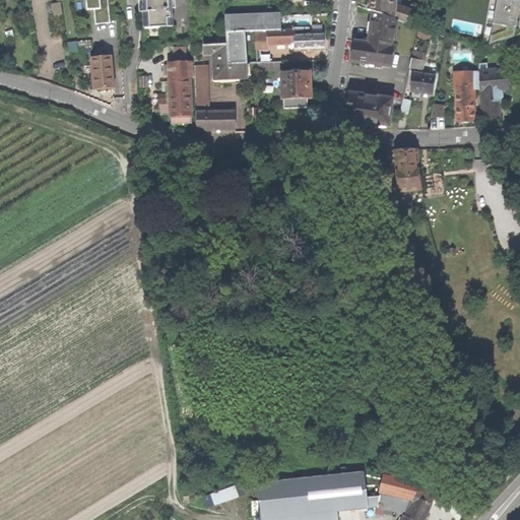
[(96,24),(111,22),(108,0),(86,0),(87,5),(94,5),(94,9),(96,24)]
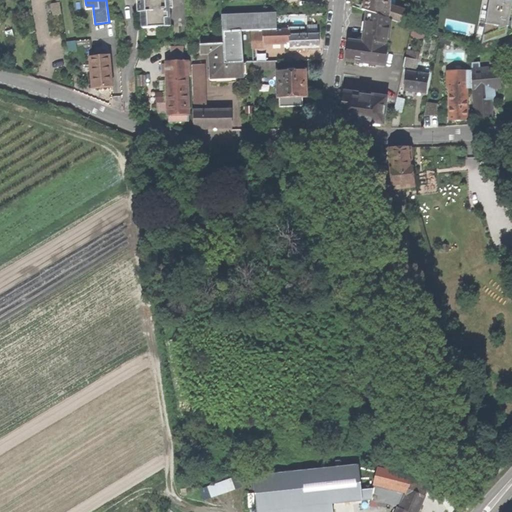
[(171,26),(169,0),(140,0),(142,27),(171,26)]
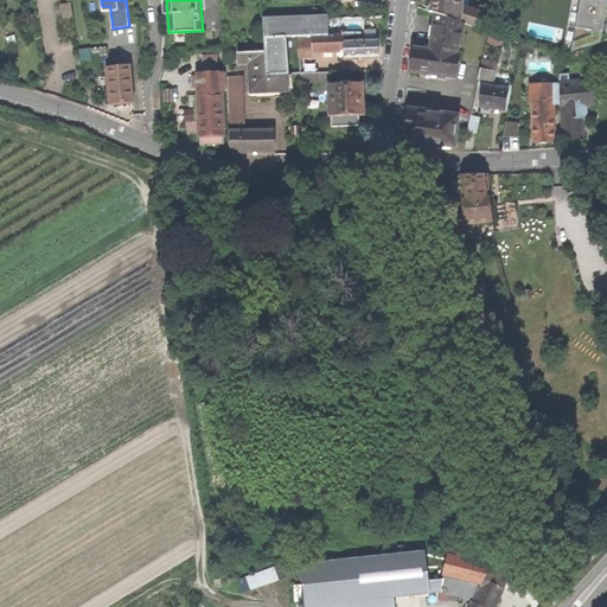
[(459,8),(459,0),(430,0),(430,13),(435,16),(464,25),(478,30),(484,16),(459,8)]
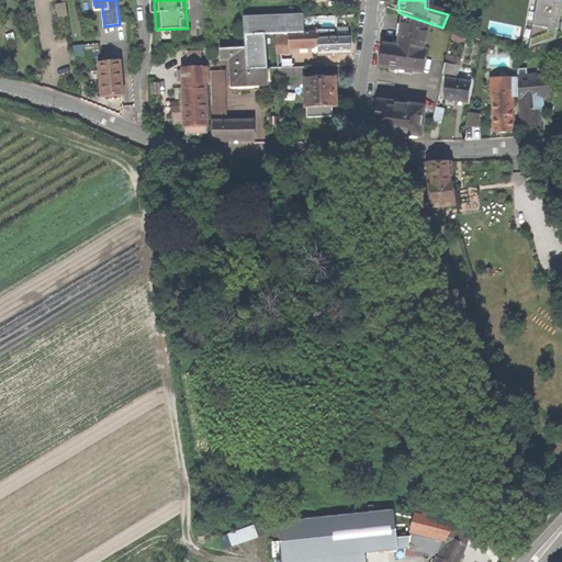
[(561,0),(537,0),(528,48),(530,48),(546,43),(555,38),(561,0)]
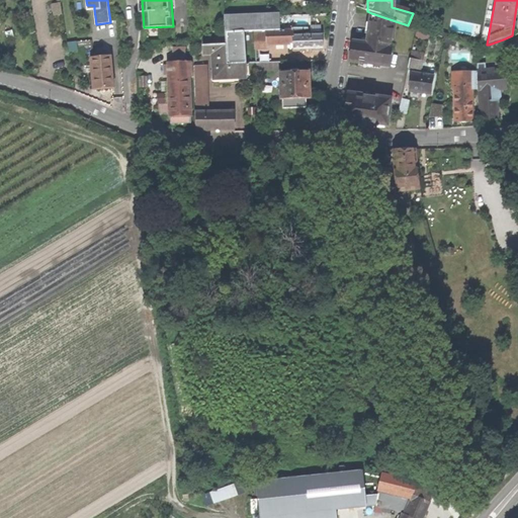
[(390,68),(396,21),(371,13),(369,29),(367,45),(353,42),(350,63),(390,68)]
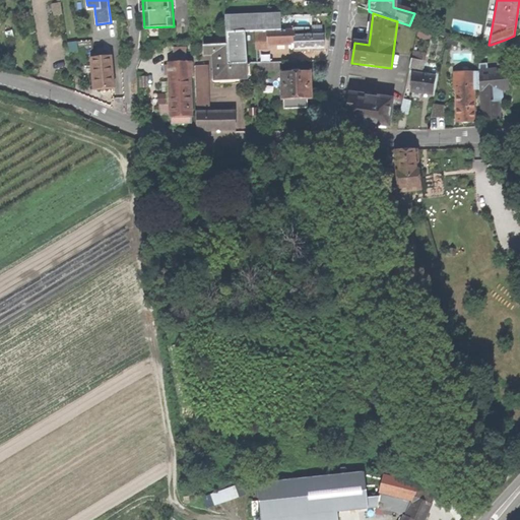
[(267,29),(281,29),(281,21),(280,15),(225,17),(226,31),(267,29)]
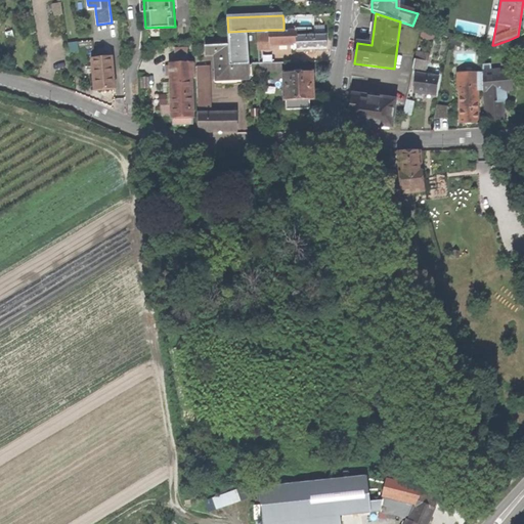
[(326,49),(325,43),(325,33),(312,34),(312,28),(296,29),(296,30),(297,43),(297,50),(308,50),(308,53),(312,52),(312,50),(326,49)]
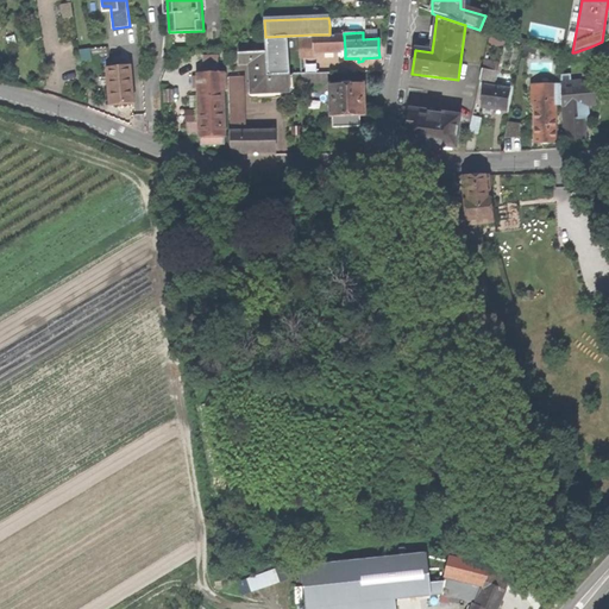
[(315,73),(314,52),(313,36),(313,35),(265,37),(265,52),(268,75),(289,74),(315,73)]
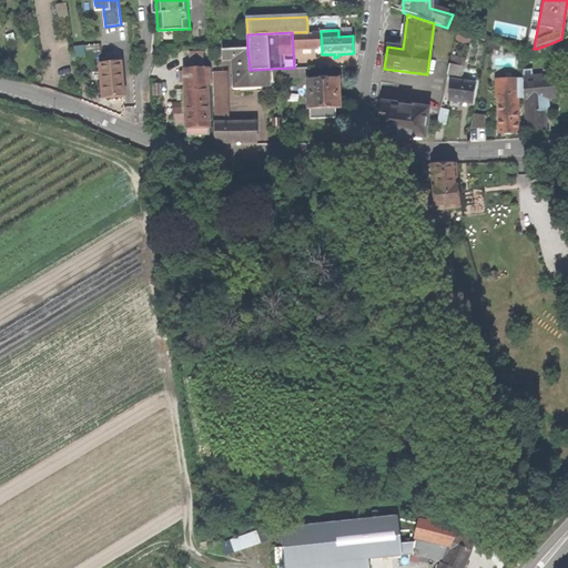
[(293,49),(322,47),(321,32),(292,33),(293,49)]
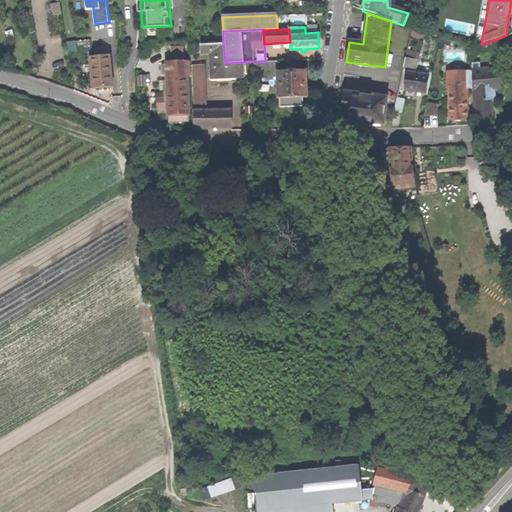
[(244,76),(243,62),(225,63),(223,44),(200,45),(201,53),(210,52),(212,83),(225,82),(236,81),(236,76),(244,76)]
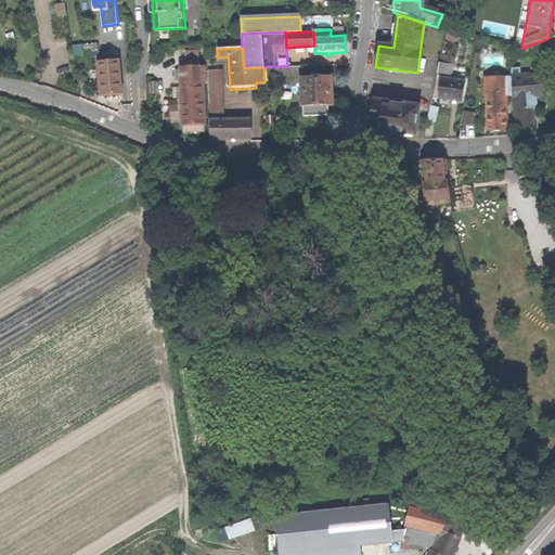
[(170,51),(157,52),(158,65),(171,65),(171,62),(170,51)]
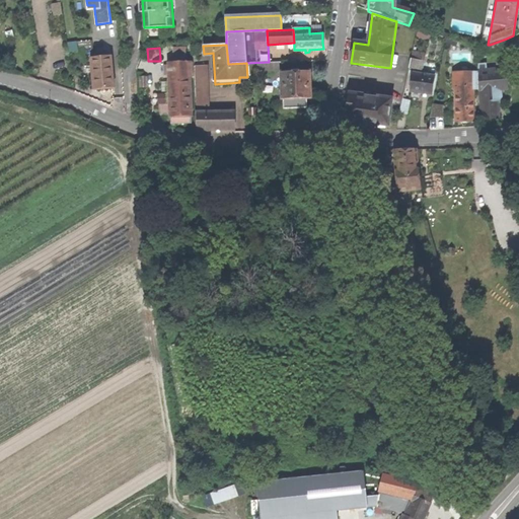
[(175,48),(175,58),(191,58),(191,48),(175,48)]
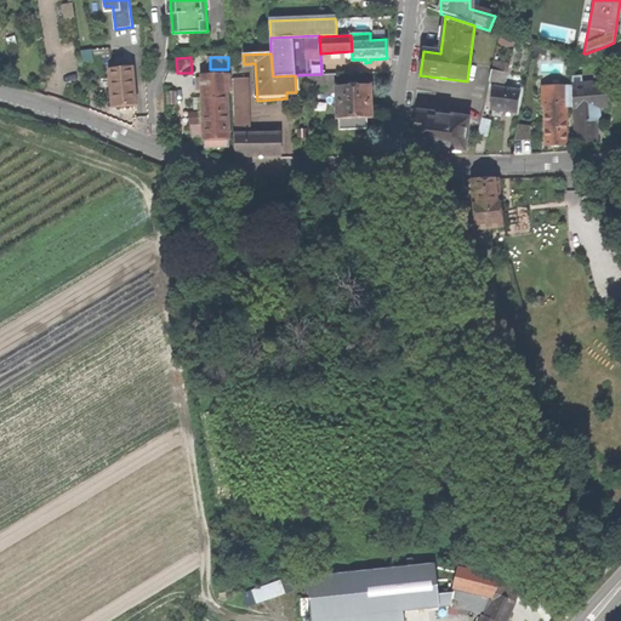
[(510,66),(494,63),(490,85),(506,86),(510,66)]
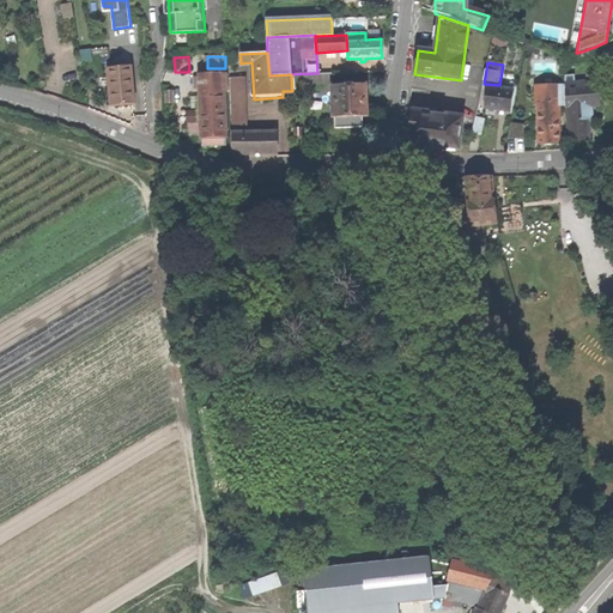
[(135,65),(109,67),(111,104),(125,103),(138,102),(135,65)]
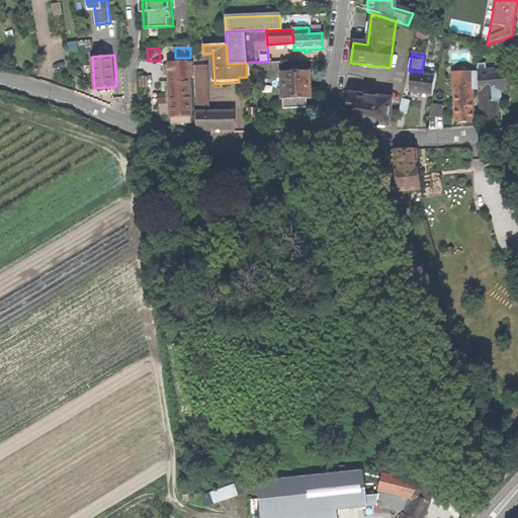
[(271,62),(256,63),(257,71),(271,70),(271,62)]
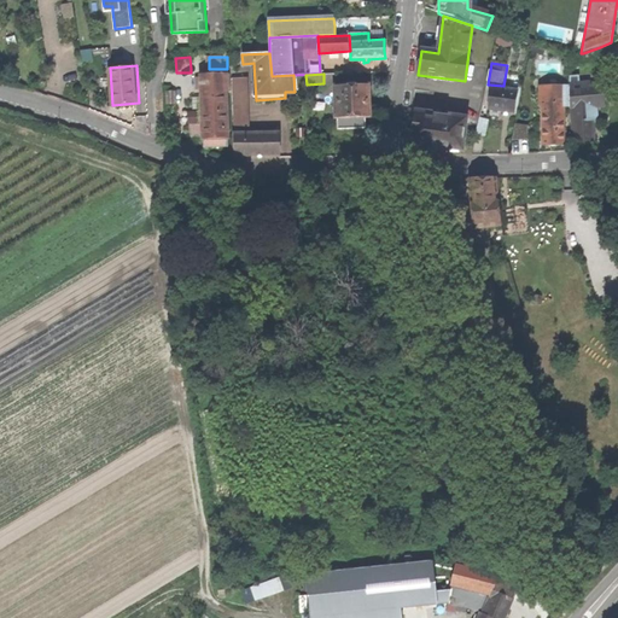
[(229,75),(200,76),(204,139),(216,139),(228,138),(226,92),(231,92),(229,75)]
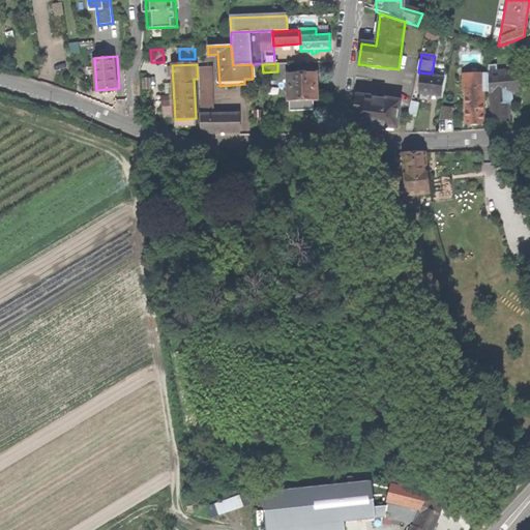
[(211,67),(200,67),(202,133),(229,131),(240,131),(240,114),(235,114),(235,111),(224,111),(224,114),(204,115),(203,93),(211,93),(211,67)]
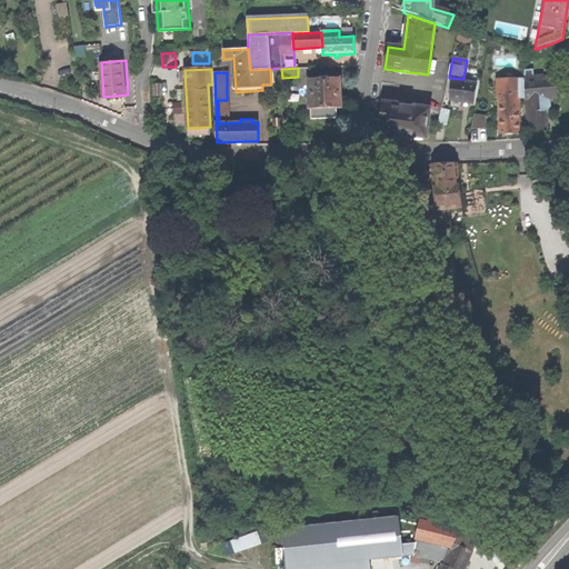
[(339,78),(307,80),(309,109),(310,108),(311,119),(339,117),(339,107),(340,107),(340,100),(339,78)]
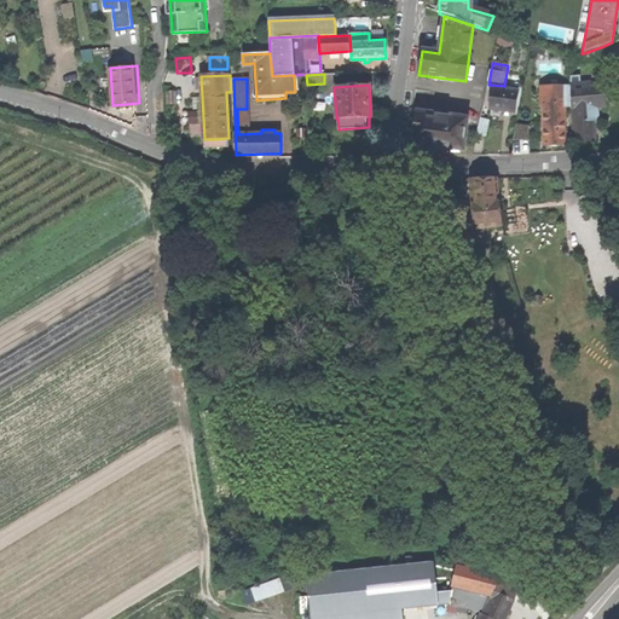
[(573,110),(576,146),(588,145),(595,145),(594,122),(599,122),(599,109),(606,108),(605,86),(593,88),(591,85),(578,85),(578,87),(571,87),(572,110),(573,110)]
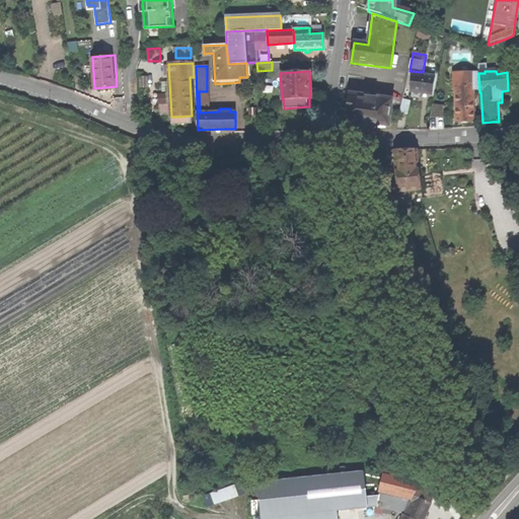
[(435,78),(413,74),(410,92),(421,94),(433,96),(435,78)]
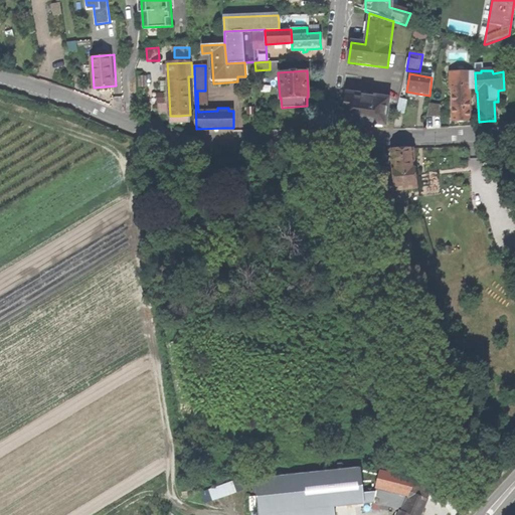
[(461,123),(470,123),(470,91),(475,91),(475,73),(452,74),(453,123),(461,123)]
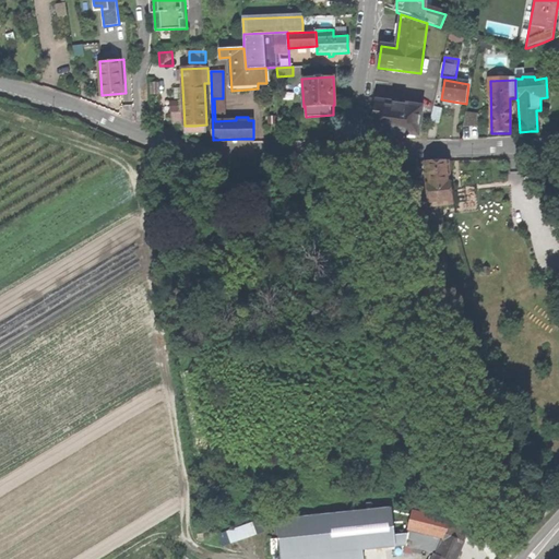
[(419,138),(423,108),(376,103),(372,127),(380,128),(379,139),(392,140),(404,142),(405,135),(419,138)]
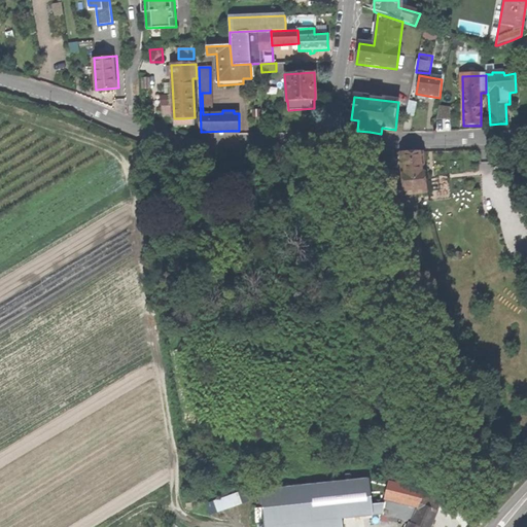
[(417,104),(410,103),(407,115),(415,116),(417,104)]
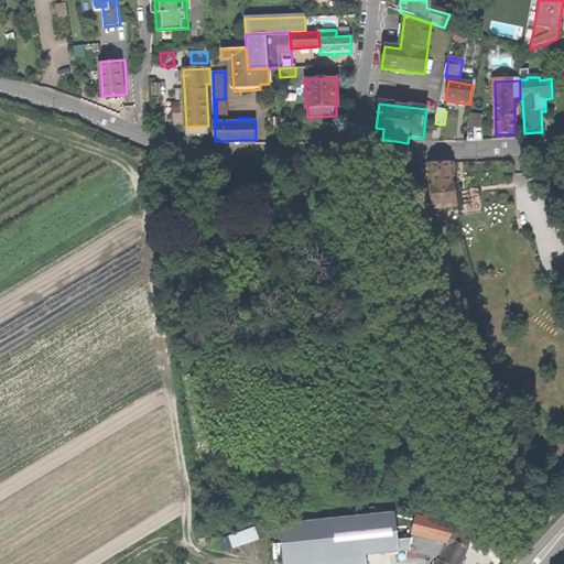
[(486,127),(485,112),(472,112),(472,127),(486,127)]
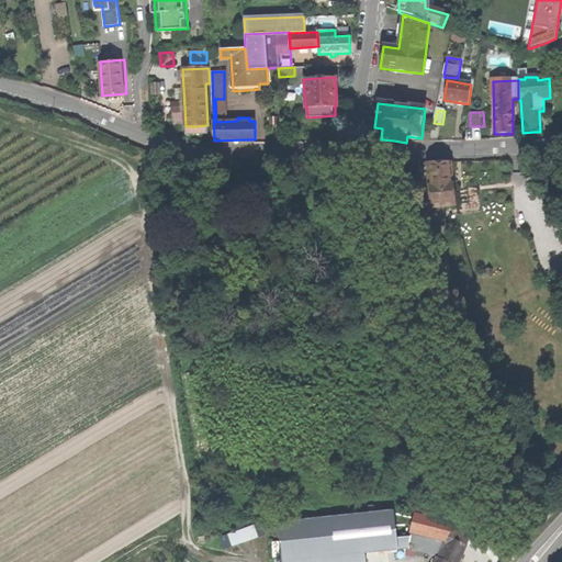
[(426,164),(430,208),(454,204),(450,163),(439,163),(426,164)]
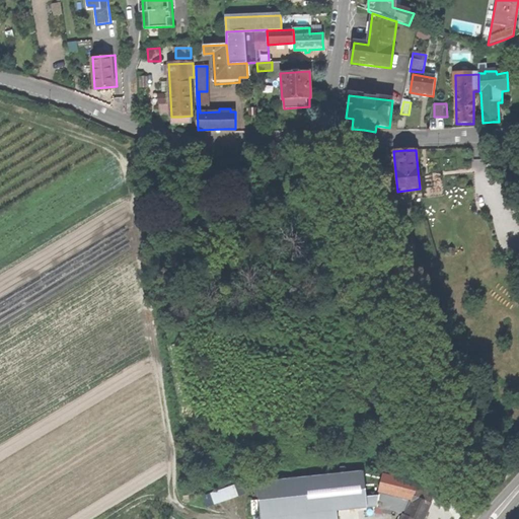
[(368,508),(365,472),(261,484),(264,518),(337,518),(337,509),(368,508)]
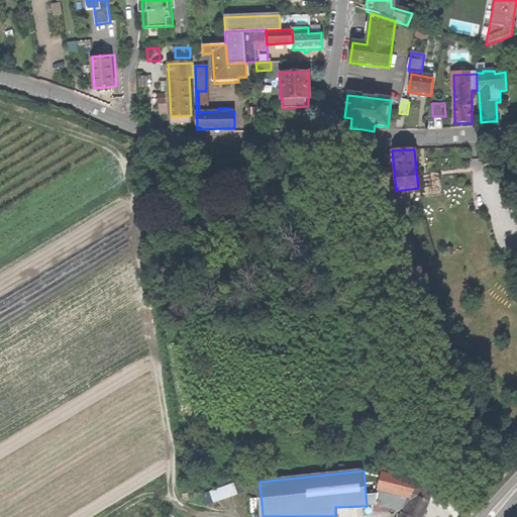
[(400,516),(421,516),(424,511),(428,501),(448,509),(453,498),(409,479),(409,480),(382,473),(378,495),(368,496),(369,505),(378,506),(402,513),(400,516)]
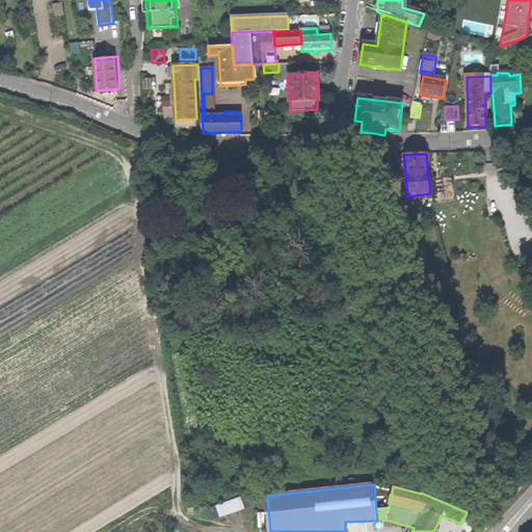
[(248,496),(227,503),(228,508),(249,501),(248,496)]
